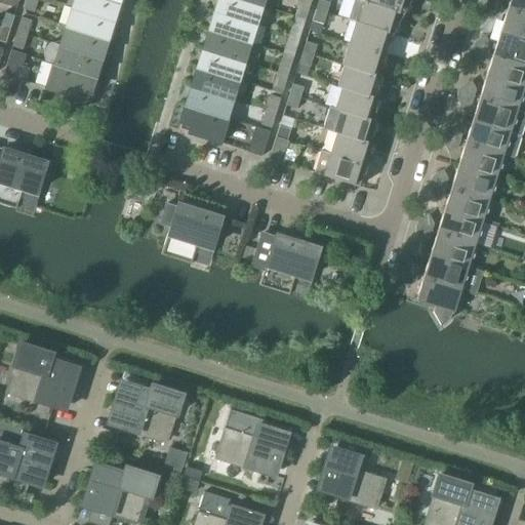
[(38,0),(27,0),(24,9),(34,12),(38,0)]
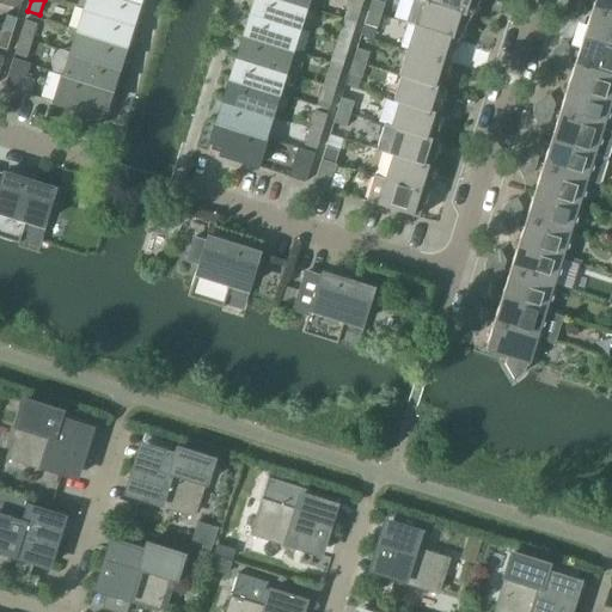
[(129,0),(85,0),(83,10),(132,24),(139,2),(129,0)]
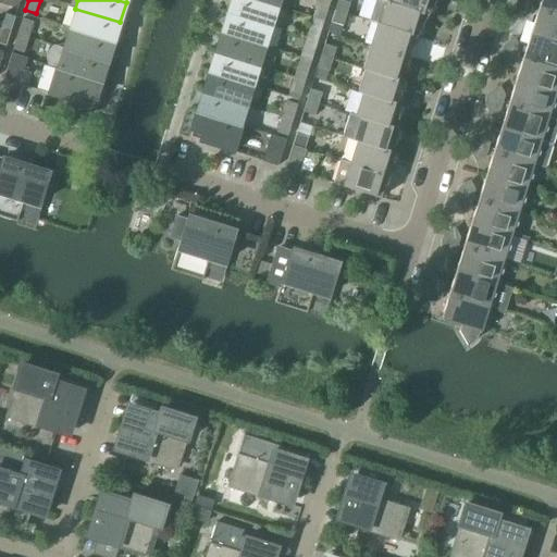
[(257,0),(232,0),(229,12),(272,26),(279,7),(257,0)]
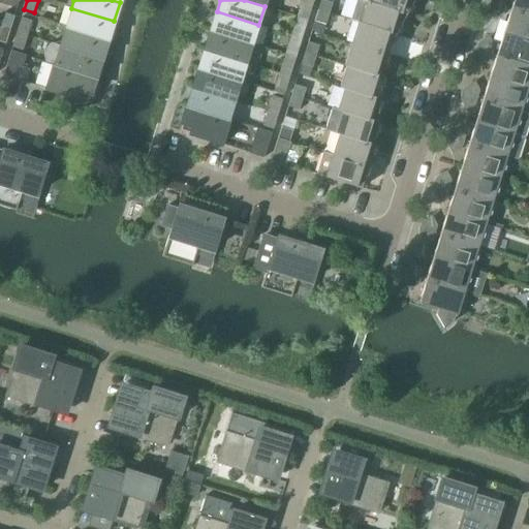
[(314,1),(310,0),(303,0),(299,12),(309,16),(314,1)]
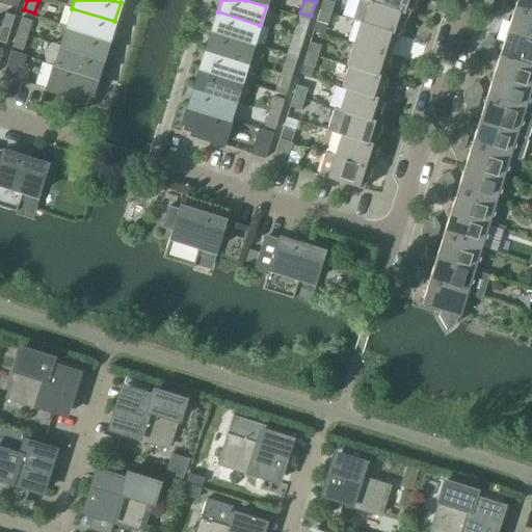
[(324,0),(323,0),(320,10),(331,15),(335,3),(324,0)]
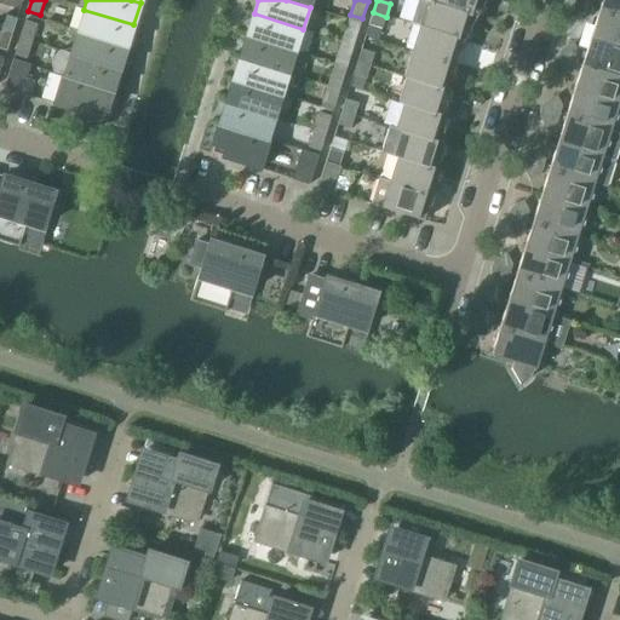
[(419,0),(412,24),(420,27),(423,27),(423,28),(464,41),(477,17),(459,11),(424,0),(419,0)]
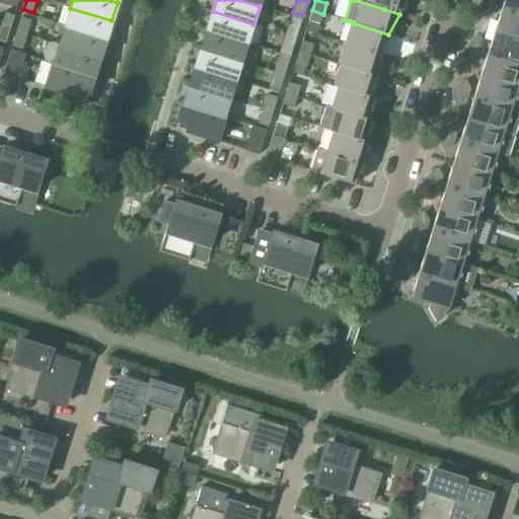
[(355,0),(384,9),(399,14),(406,0),(355,0)]
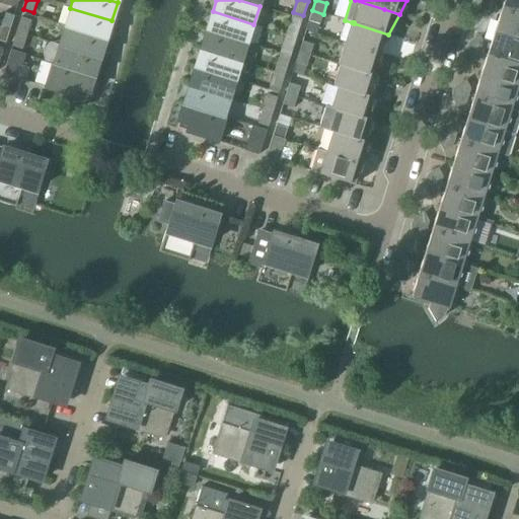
[(518,0),(503,0),(501,9),(518,15),(518,0)]
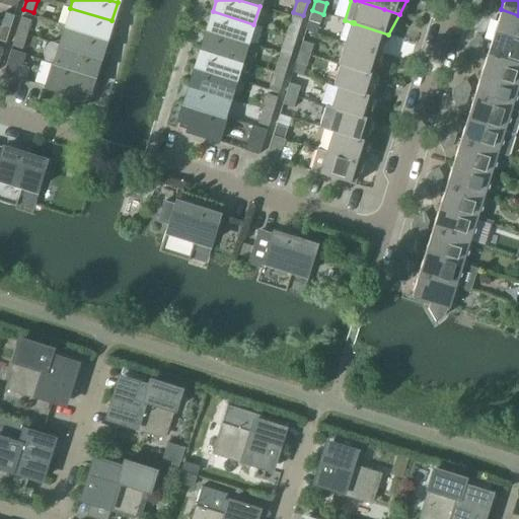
[(496,8),(480,3),(480,5),(479,7),(480,9),(480,11),(482,13),(485,19),(494,15),(496,8)]
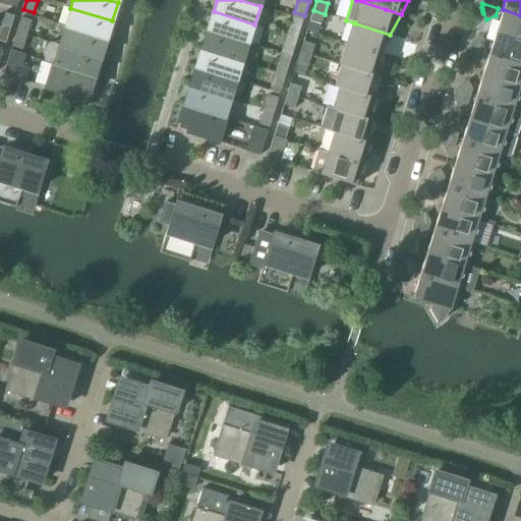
[(70,8),(65,26),(106,40),(112,20),(70,8)]
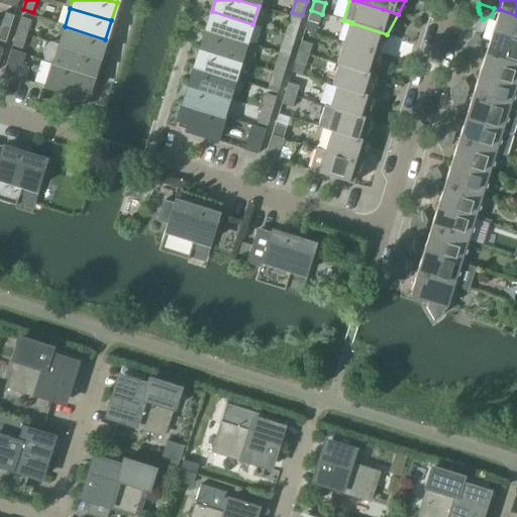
[(516,15),(499,9),(492,31),(516,39),(516,15)]
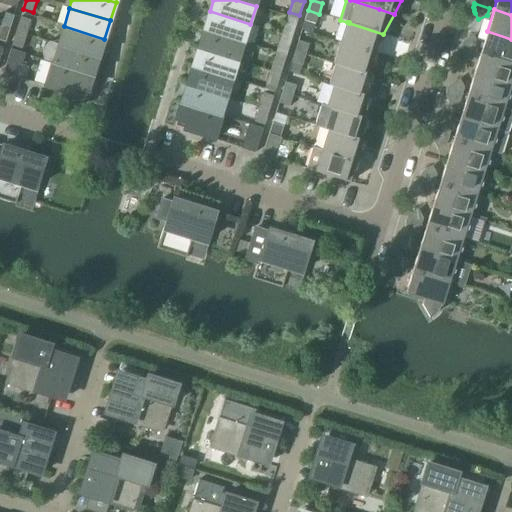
[(319,14),(308,10),(305,21),(316,24),(319,14)]
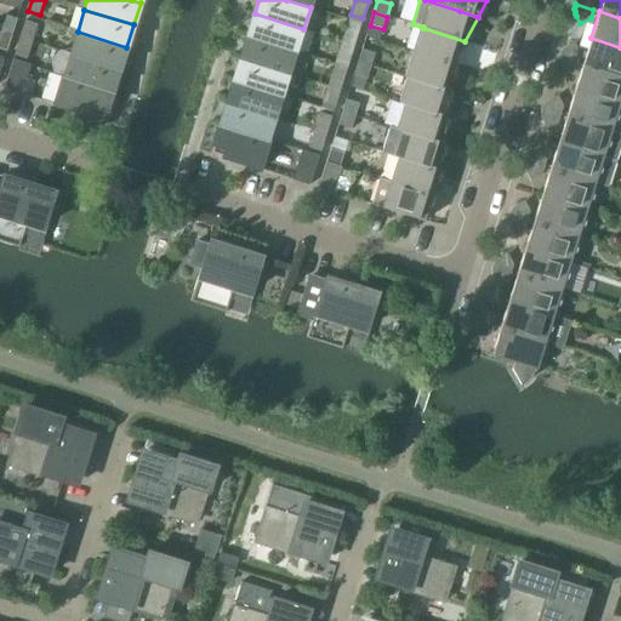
[(255,13),(248,36),(296,52),(303,29),(255,13)]
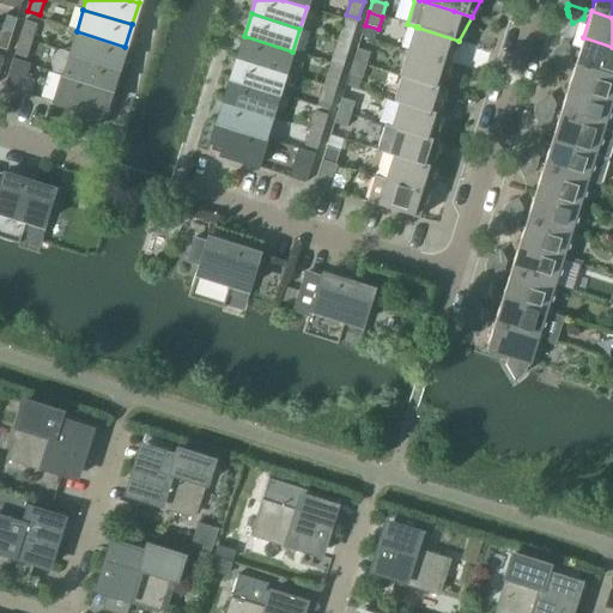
[(6,17),(1,31),(12,35),(17,19),(6,17)]
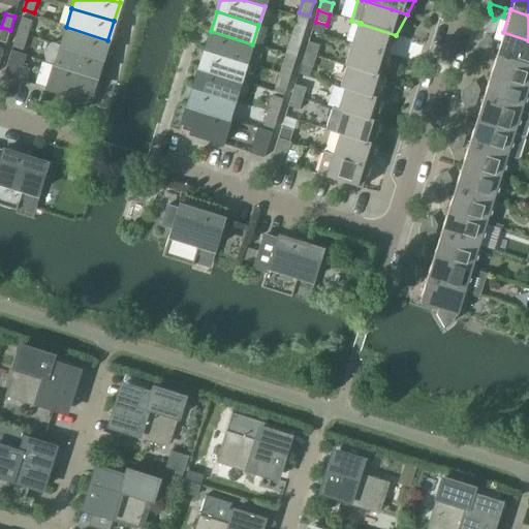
[(22,18),(17,33),(27,36),(32,21),(22,18)]
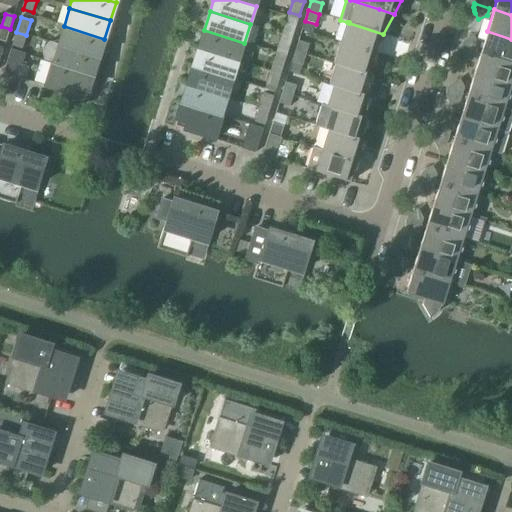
[(287,20),(282,35),(292,38),(297,23),(287,20)]
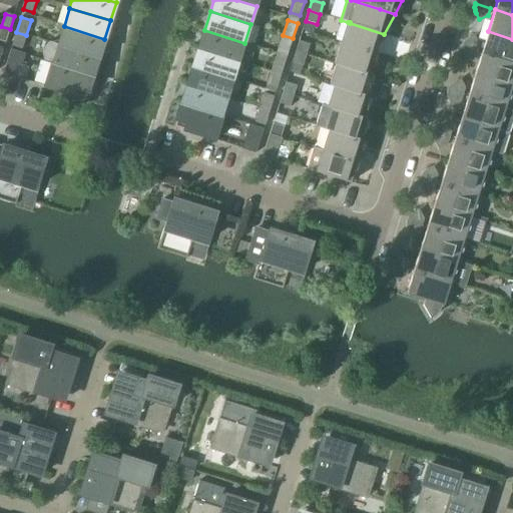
[(348,22),(342,43),(376,54),(377,51),(379,45),(383,36),(384,34),(350,23),(350,22),(348,22)]
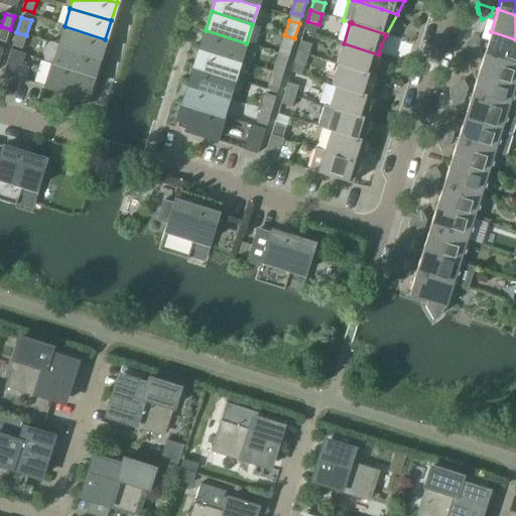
[(10,29),(1,26),(0,29),(0,40),(5,42),(10,29)]
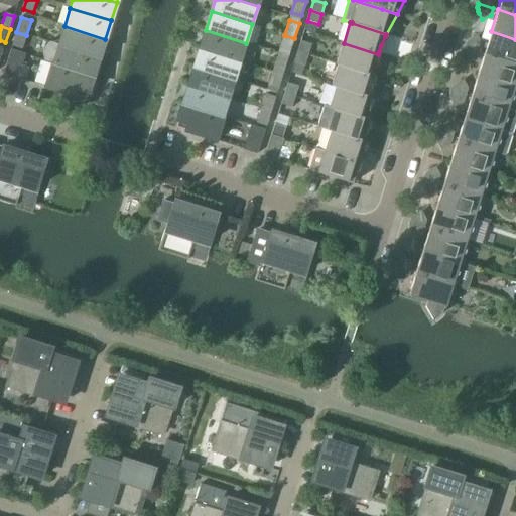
[(65,26),(58,44),(58,45),(99,57),(105,39),(65,26)]
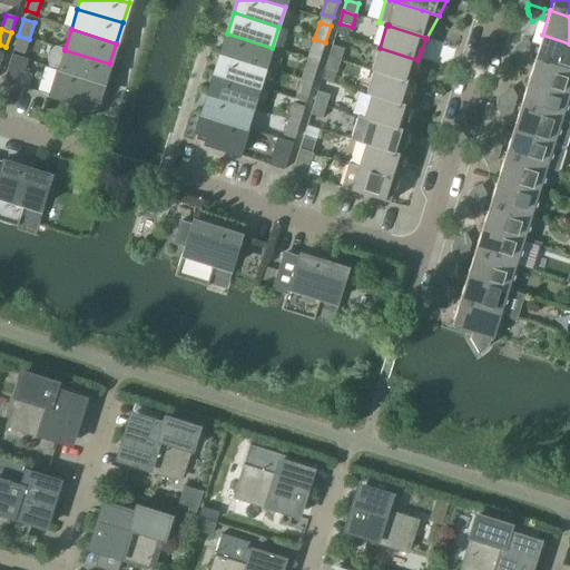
[(227,33),(220,53),(265,68),(272,48),(227,33)]
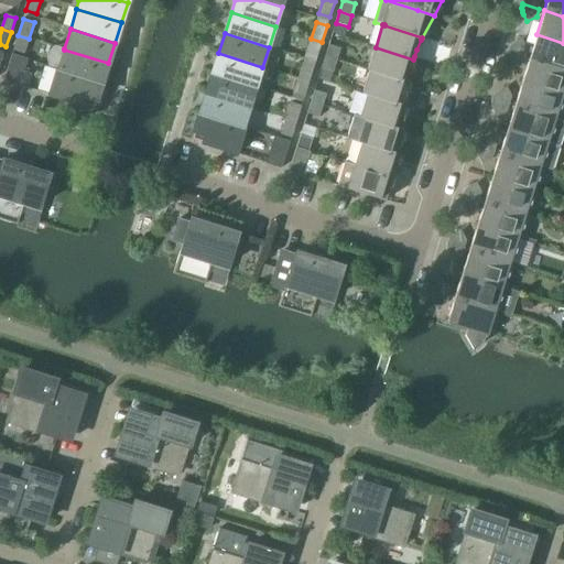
[(563,43),(537,34),(529,58),(563,68),(563,43)]
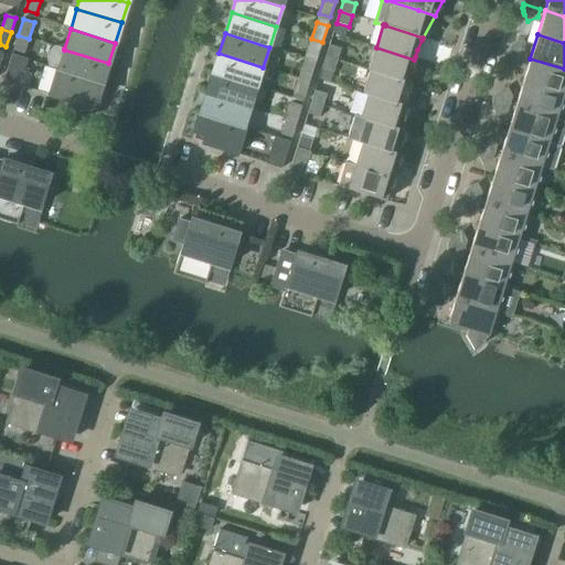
[(29,39),(18,35),(13,51),(24,54),(29,39)]
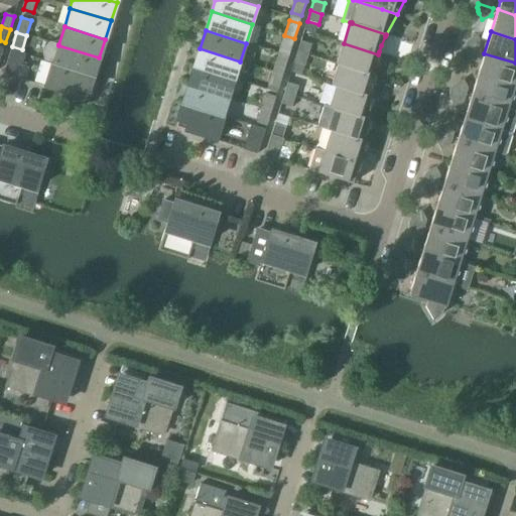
[(294,38),(284,35),(280,49),(290,52),(294,38)]
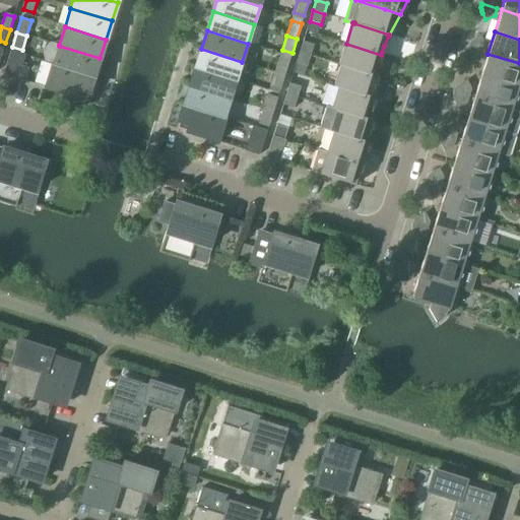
[(468,45),(467,48),(483,52),(485,45),(480,37),(472,41),(471,42),(470,44),(468,45)]
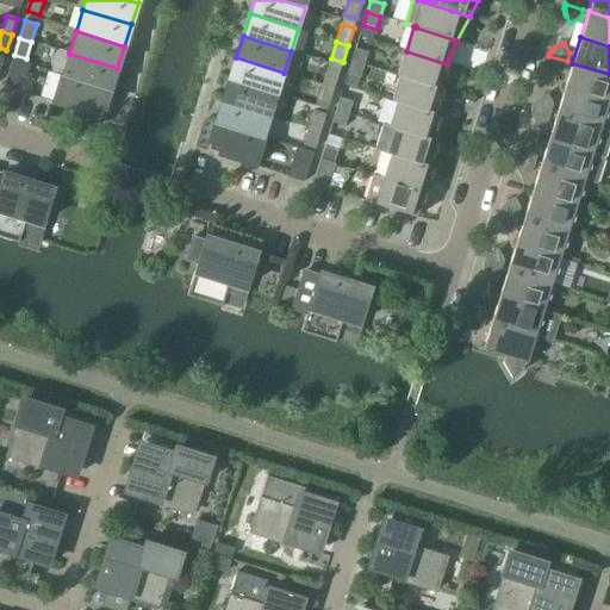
[(50,70),(61,74),(111,89),(117,68),(69,54),(69,53),(57,49),(54,55),(51,63),(50,70)]
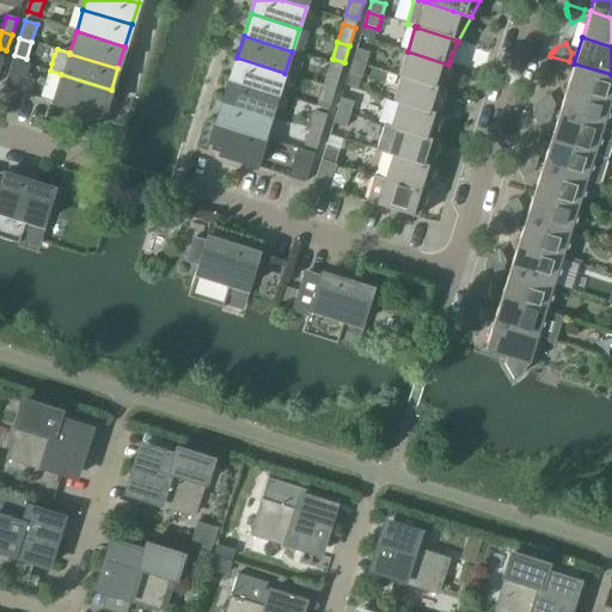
[(356,49),(353,62),(366,66),(369,53),(356,49)]
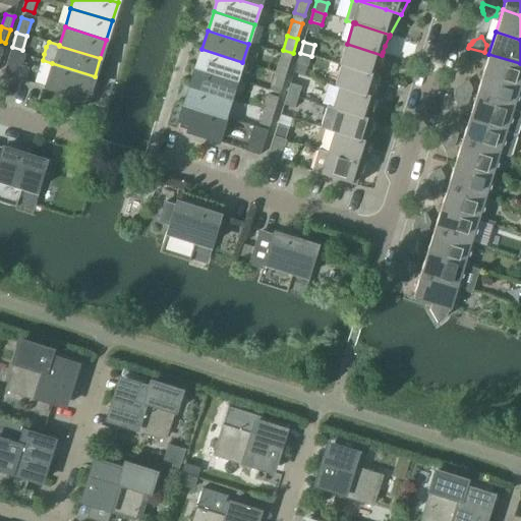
[(340,65),(342,66),(342,65),(377,76),(378,73),(379,63),(382,55),(347,44),(340,65)]
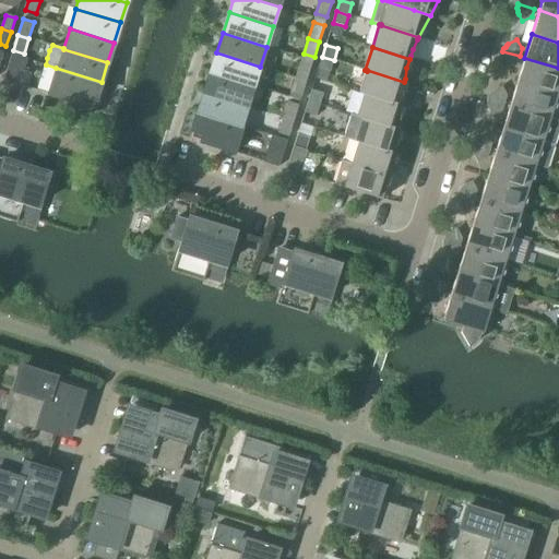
[(520,56),(502,51),(502,52),(502,55),(502,57),(503,59),(503,61),(508,69),(516,63),(520,56)]
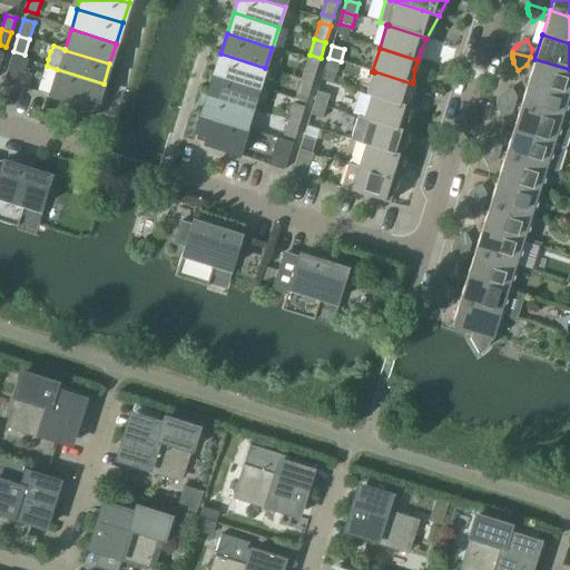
[(220,53),(214,75),(259,88),(265,68),(220,53)]
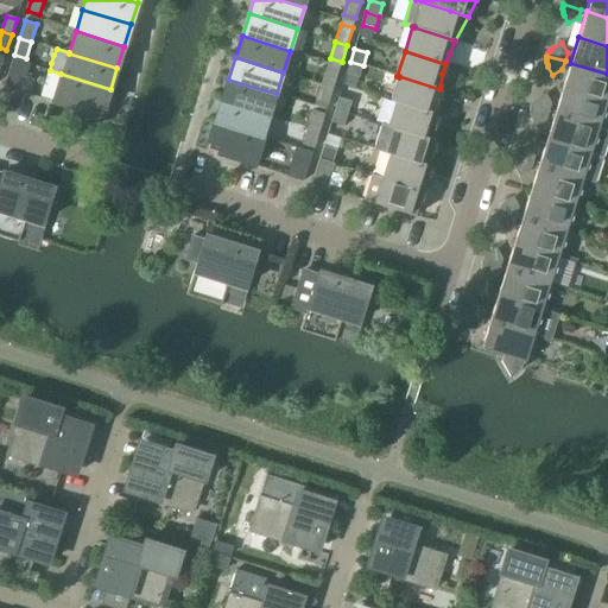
[(5,87),(19,92),(27,63),(13,59),(4,87),(5,88),(5,87)]
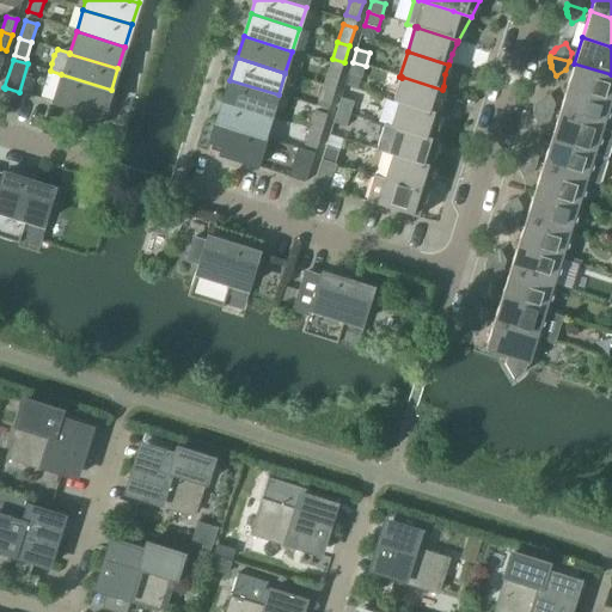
[(366,66),(353,62),(349,74),(362,79),(366,66)]
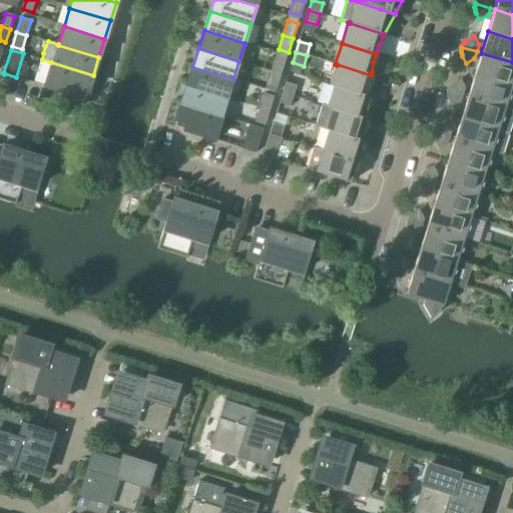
[(512,62),(481,53),(474,75),(511,86),(512,80),(512,62)]
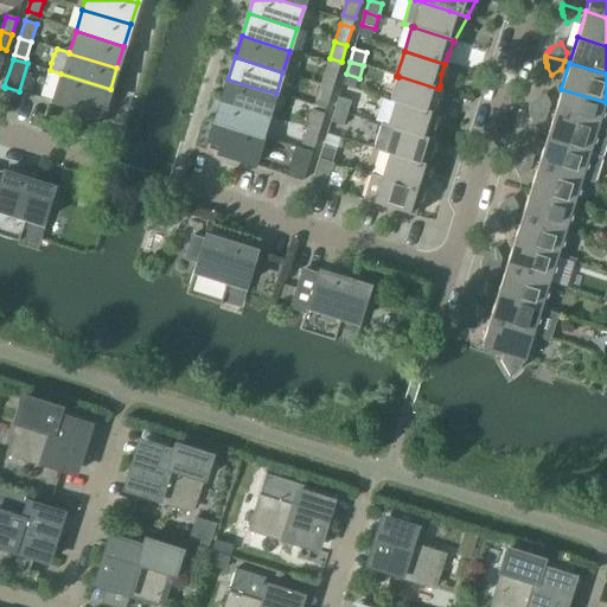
[(326,68),(321,84),(333,88),(338,71),(326,68)]
